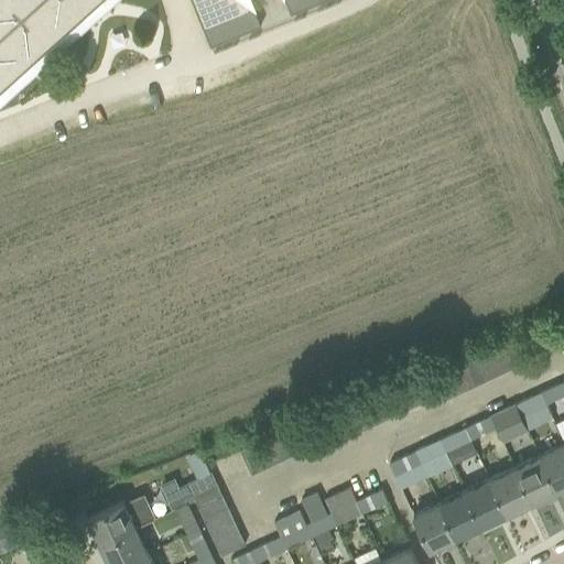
[(0,0),(0,96),(3,100),(22,85),(11,73),(29,57),(39,69),(56,53),(46,42),(64,26),(74,38),(91,22),(82,10),(91,0),(191,0),(204,30),(210,46),(261,25),(255,10),(250,0),(284,0),(291,13),(323,0),(0,0)]
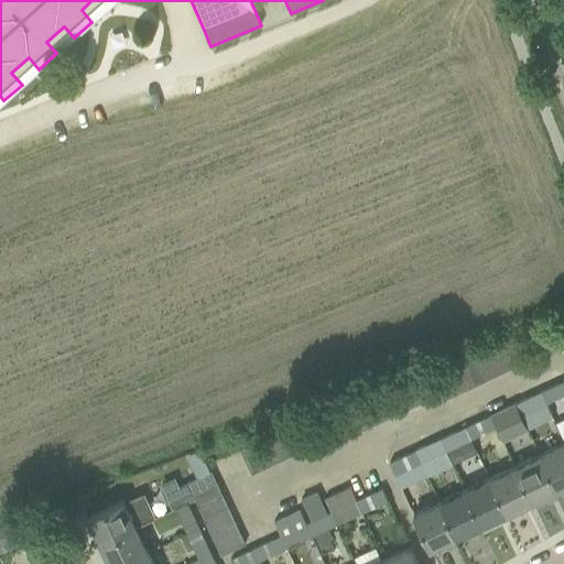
[(499,344),(510,368),(522,361),(511,338),(499,344)]
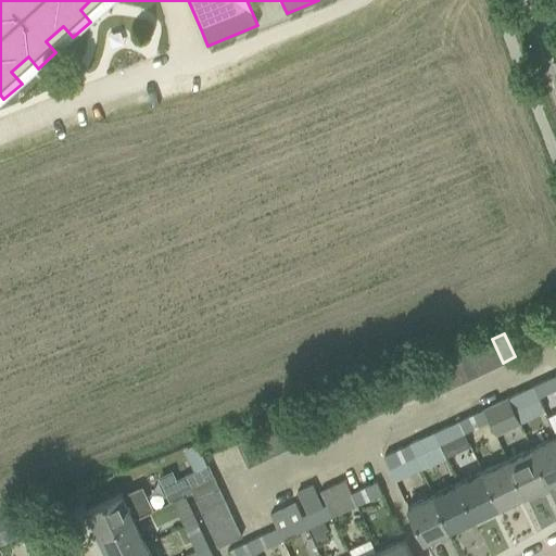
[(491,368),(503,363),(492,339),(480,344),(491,368)]
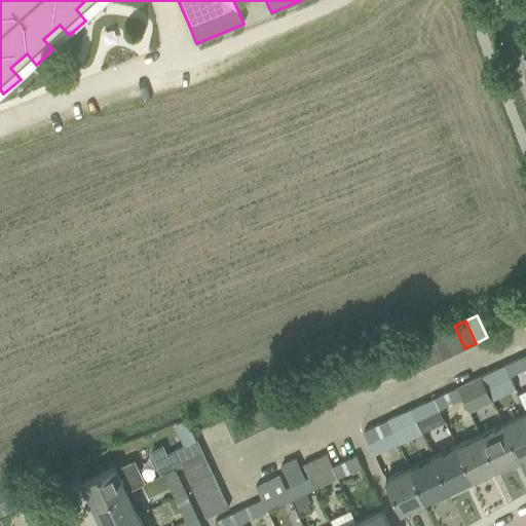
[(454,326),(443,331),(453,353),(464,348),(454,326)]
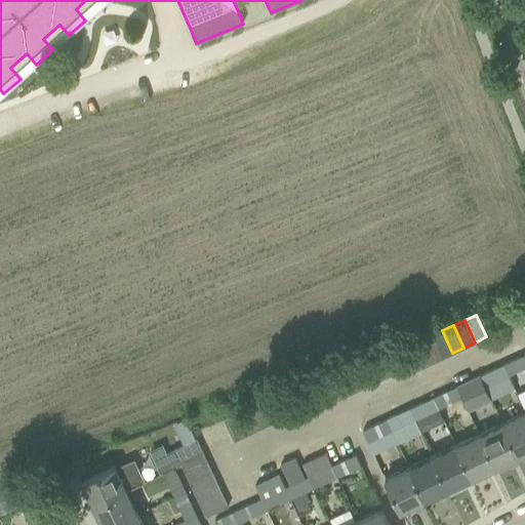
[(441,358),(452,353),(442,330),(431,335),(441,358)]
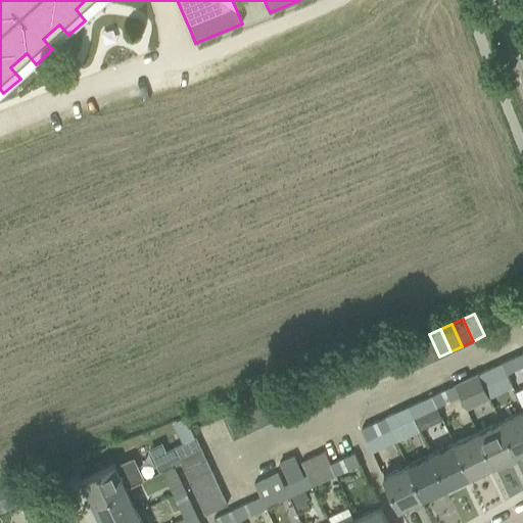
[(429,334),(418,340),(428,362),(439,357),(429,334)]
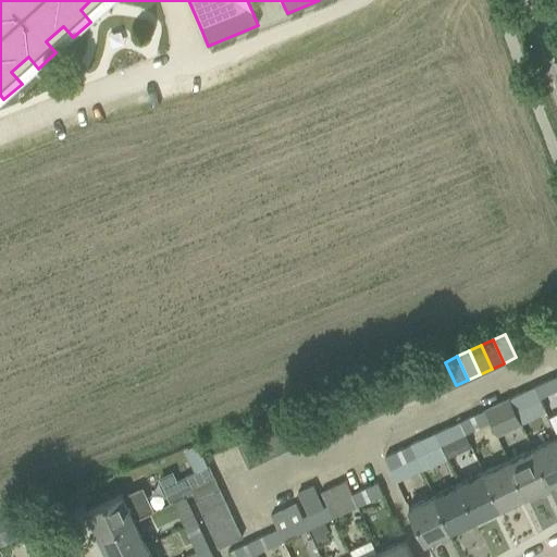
[(445,362),(433,368),(444,392),(456,385),(445,362)]
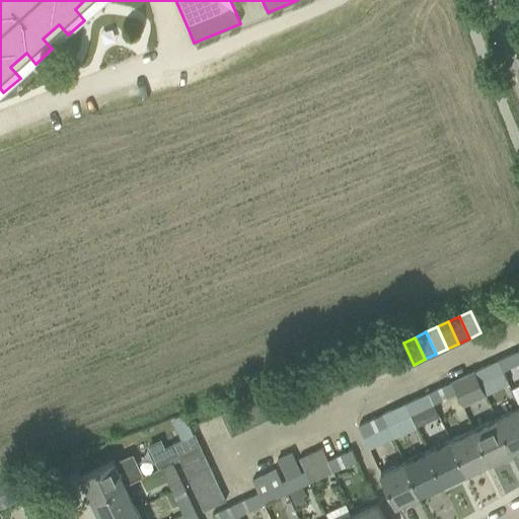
[(403,343),(392,348),(402,370),(414,365),(403,343)]
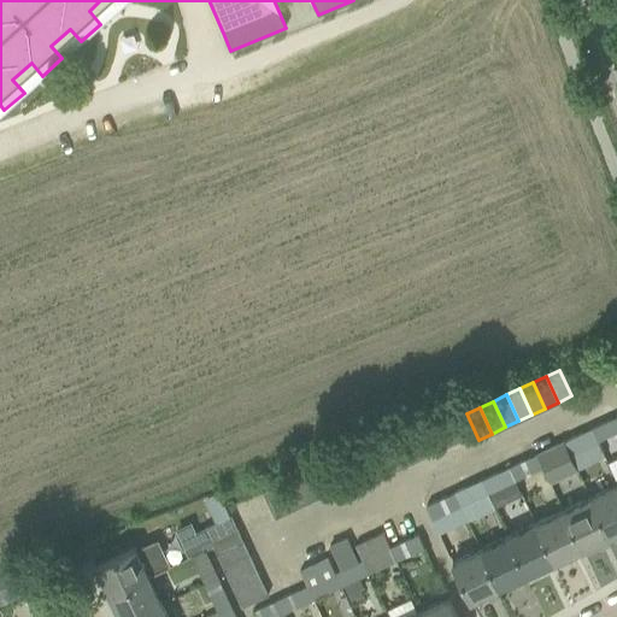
[(451,412),(436,418),(448,445),(463,438),(453,419),(451,412)]
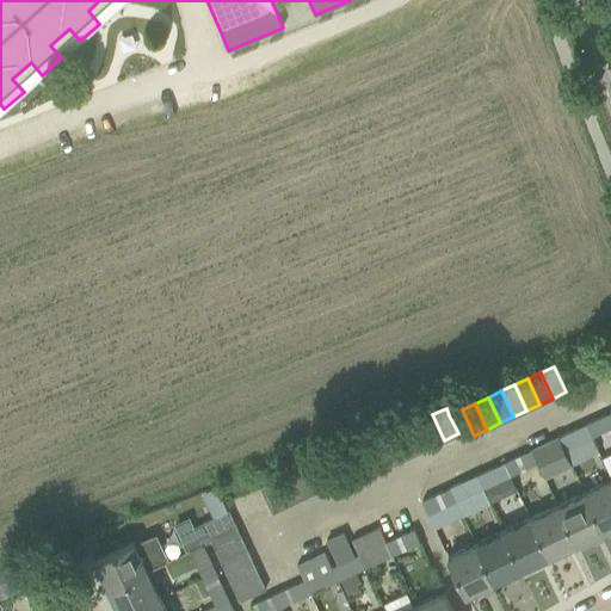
[(462,409),(449,415),(458,433),(461,442),(474,436),(462,409)]
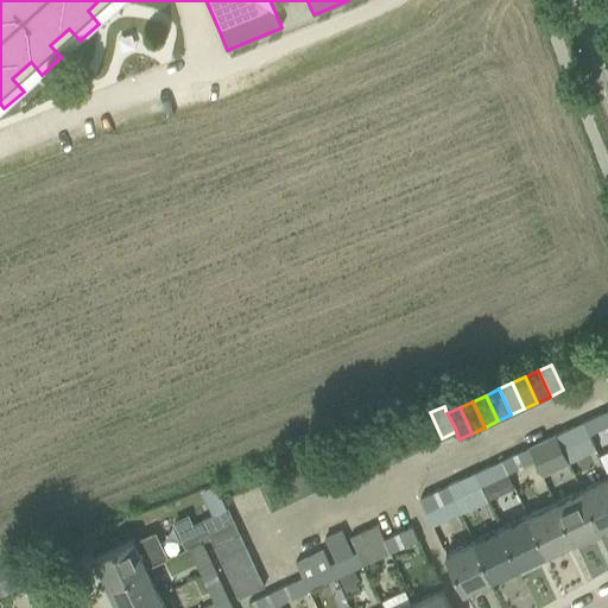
[(607,410),(583,422),(588,432),(589,434),(607,424),(607,410)]
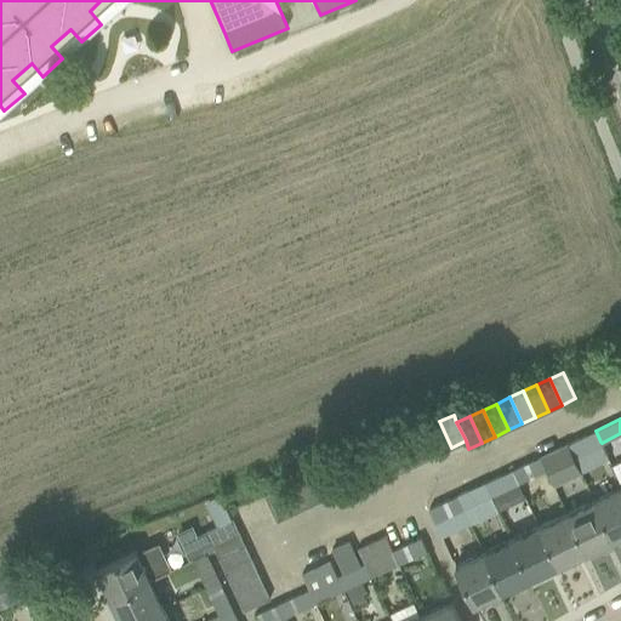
[(600,442),(596,431),(568,444),(573,455),(586,449),(600,442)]
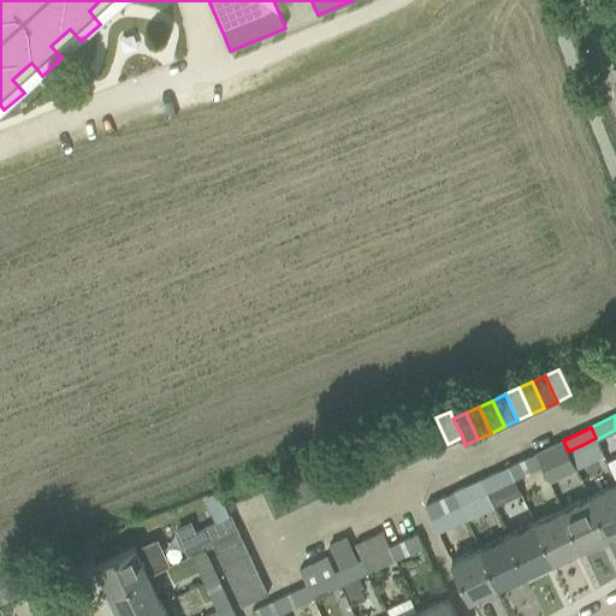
[(563,440),(535,452),(540,463),(549,481),(576,468),(568,451),(563,440)]
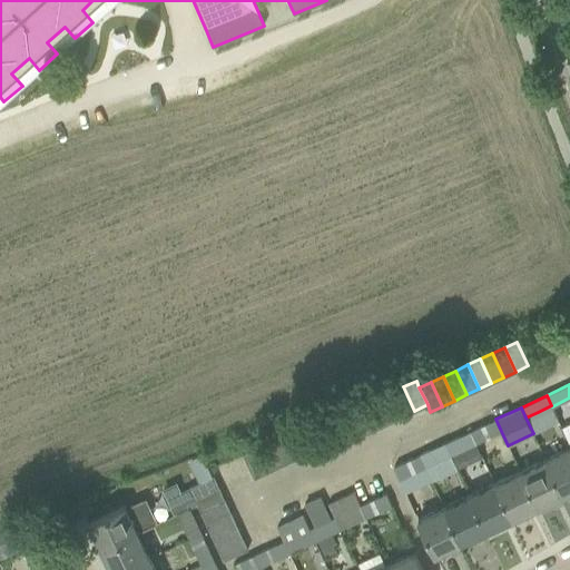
[(500,429),(495,419),(470,431),(474,441),(500,429)]
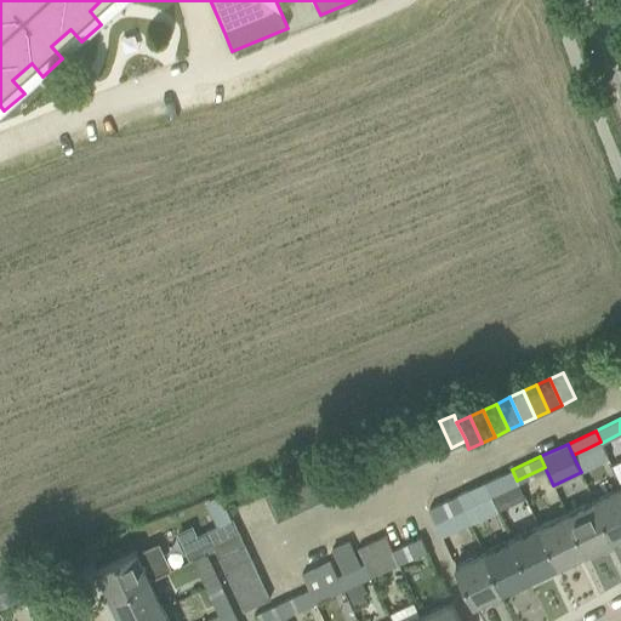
[(517,480),(512,469),(484,483),(490,494),(517,480)]
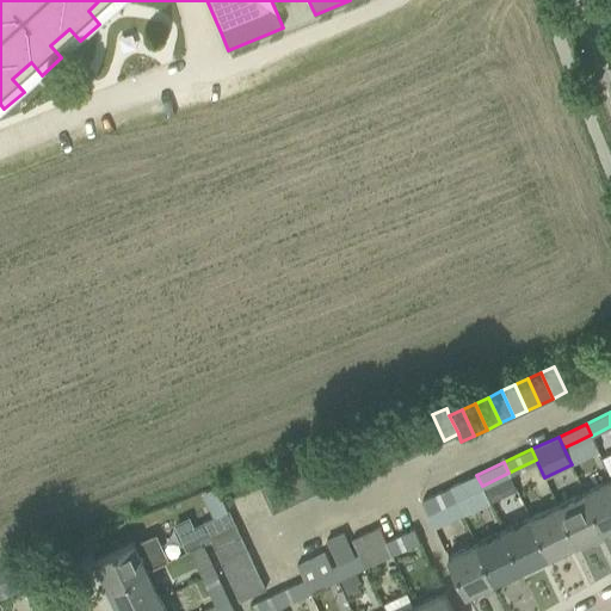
[(298,469),(285,475),(297,500),(310,493),(298,469)]
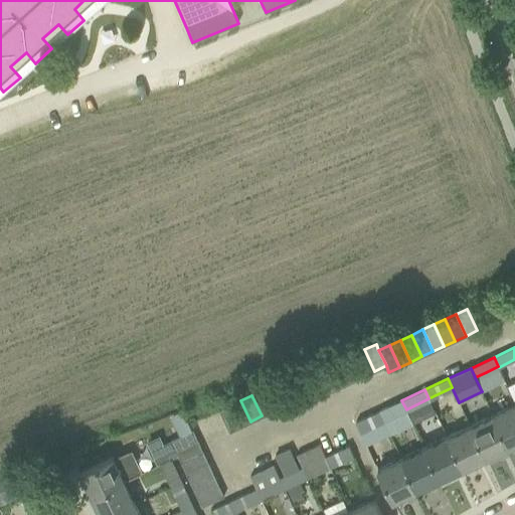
[(240,400),(229,406),(238,426),(250,421),(240,400)]
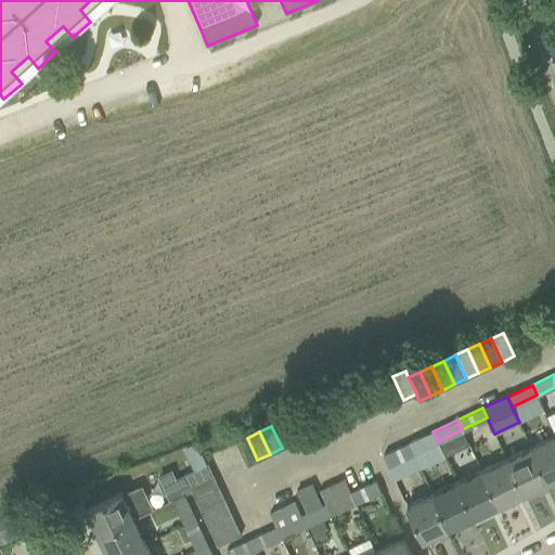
[(433,431),(409,442),(413,452),(421,468),(446,456),(438,441),(433,431)]
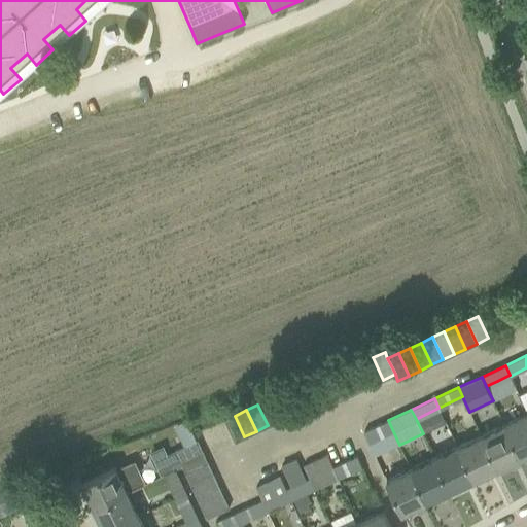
[(526,413),(503,424),(520,458),(526,454),(526,413)]
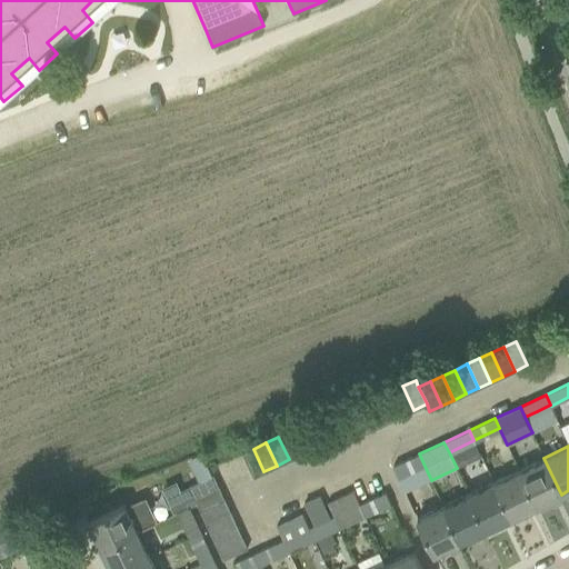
[(263,471),(253,449),(241,453),(252,477),(263,471)]
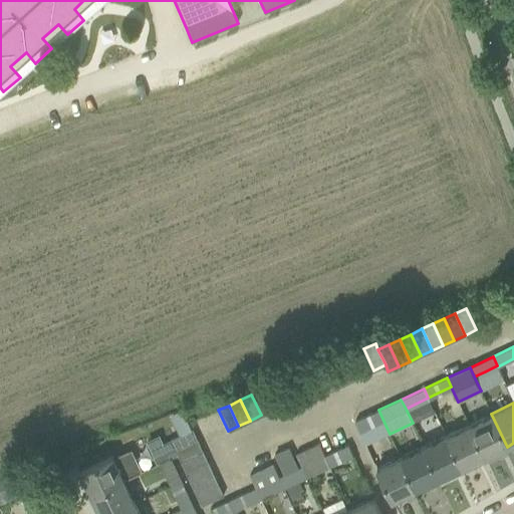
[(382,419),(378,410),(354,421),(358,430),(382,419)]
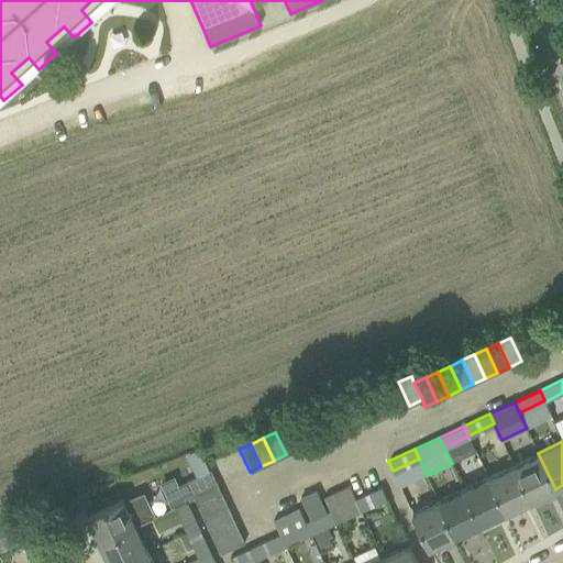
[(538,453),(514,465),(530,500),(555,489),(538,453)]
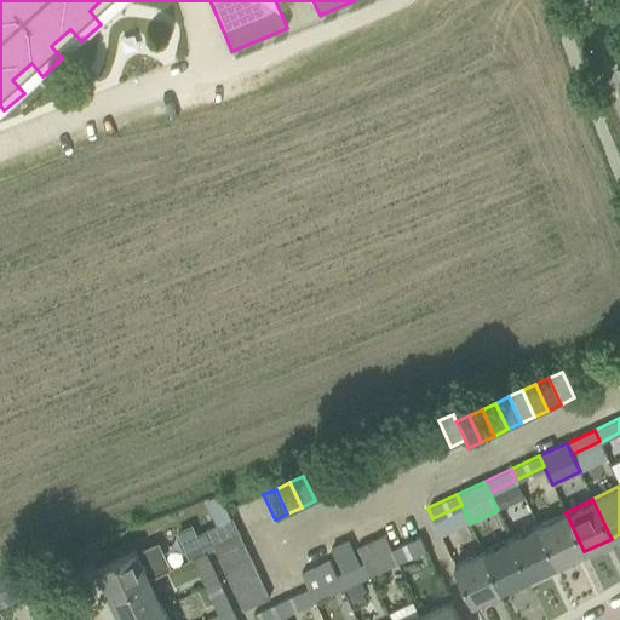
[(566,512),(538,524),(556,564),(584,551),(566,512)]
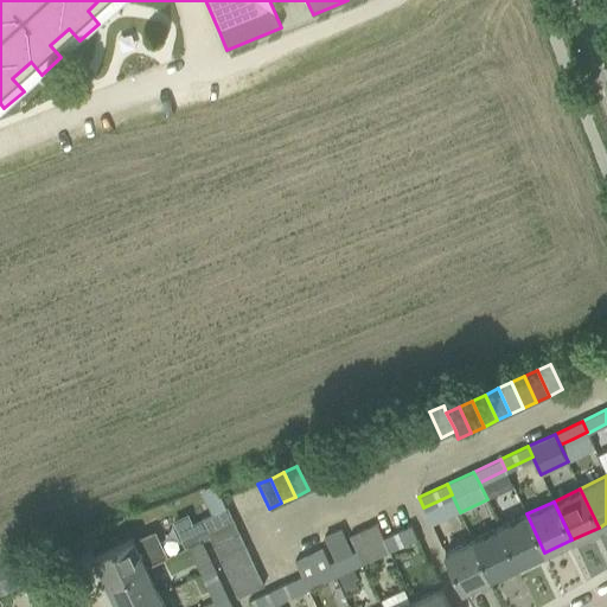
[(231,519),(225,508),(200,518),(206,531),(231,519)]
